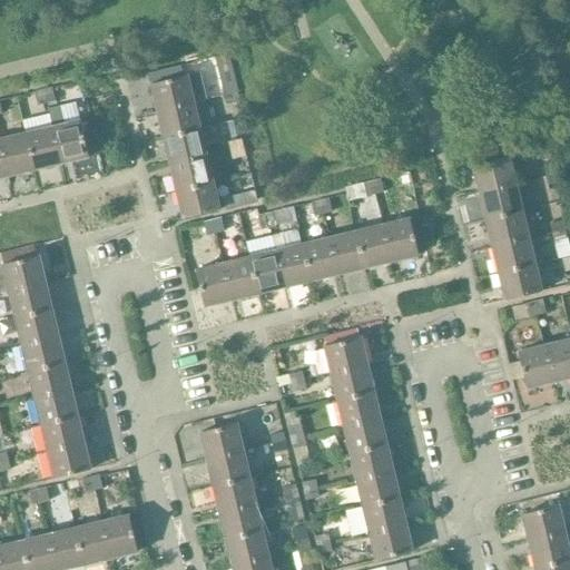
[(186,76),(149,85),(156,111),(193,104),(186,76)]
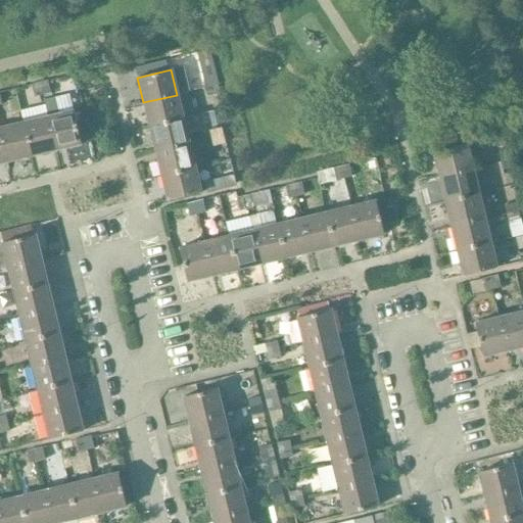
[(203,80),(205,88),(217,85),(216,77),(203,80)]
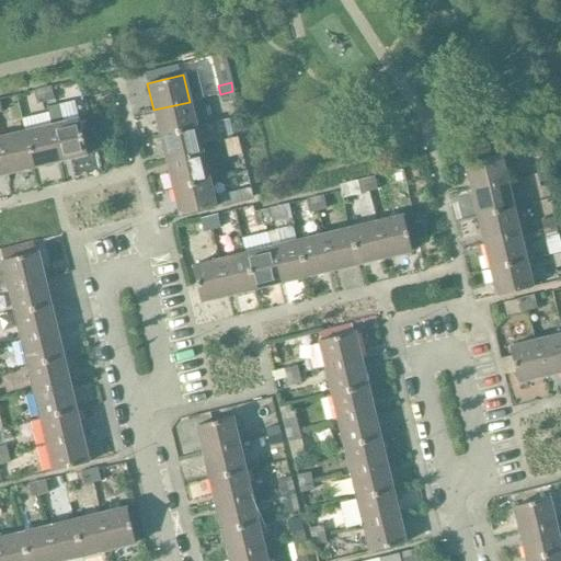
[(50,87),(42,89),(45,102),(54,100),(50,87)]
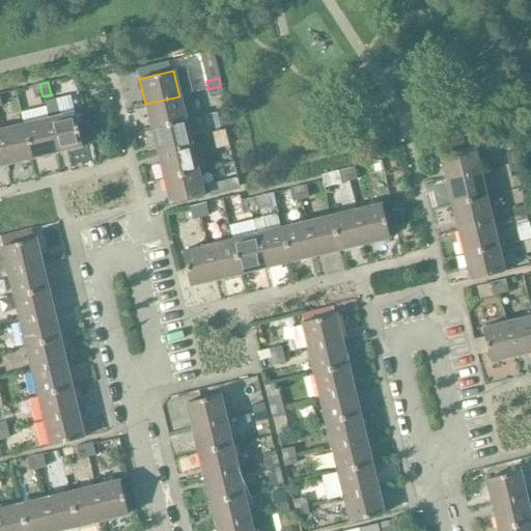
[(39,84),(31,86),(34,99),(43,96),(39,84)]
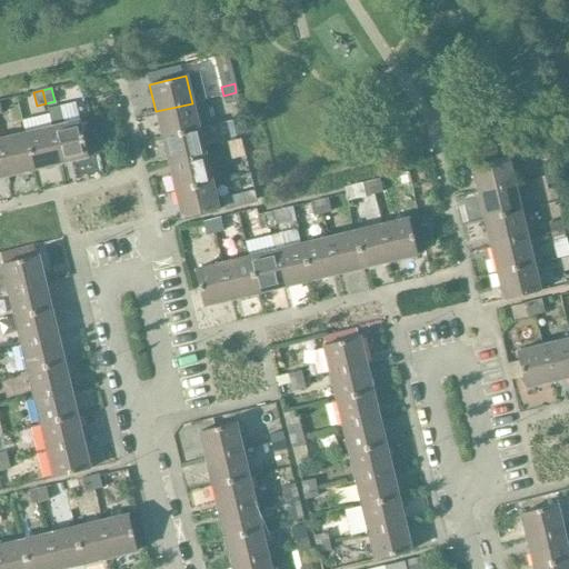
[(236,92),(223,96),(225,103),(238,101),(236,92)]
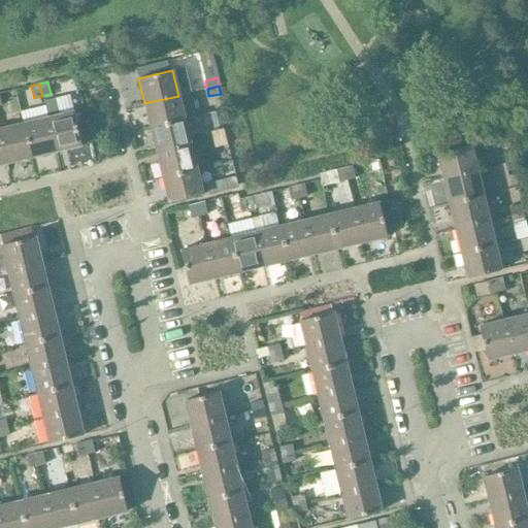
[(178,96),(144,103),(151,128),(185,120),(178,96)]
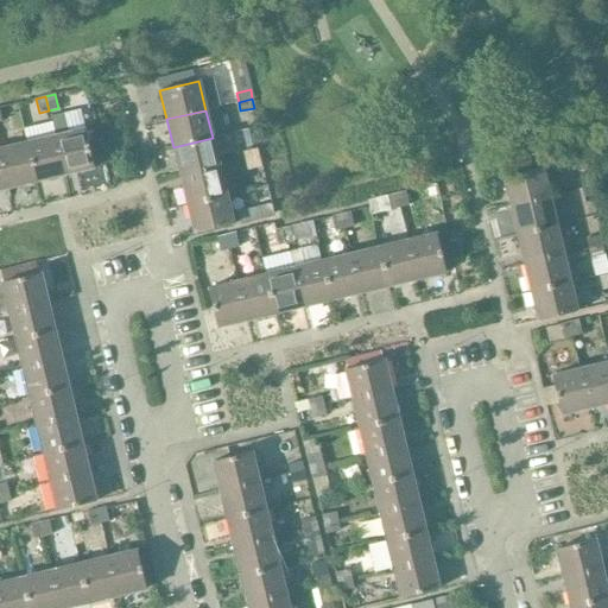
[(84,128),(55,135),(64,175),(94,168),(84,128)]
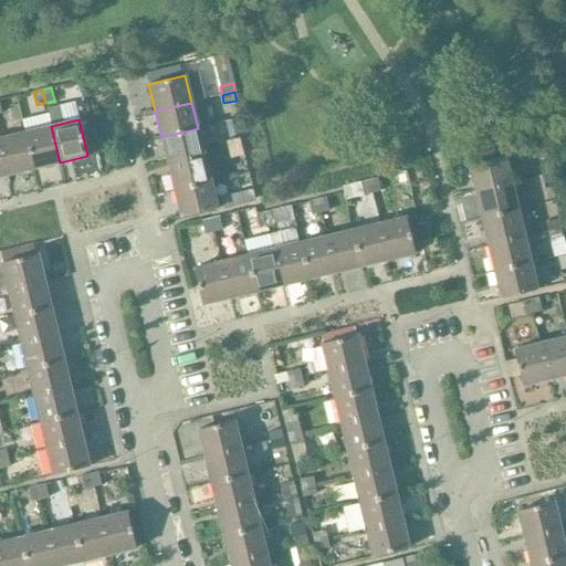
[(51,126),(24,133),(33,169),(60,163),(51,126)]
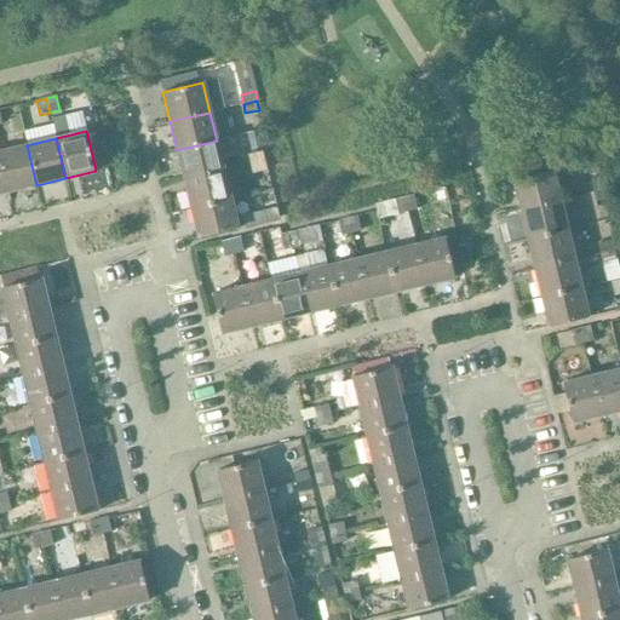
[(217,141),(177,150),(184,181),(224,171),(217,141)]
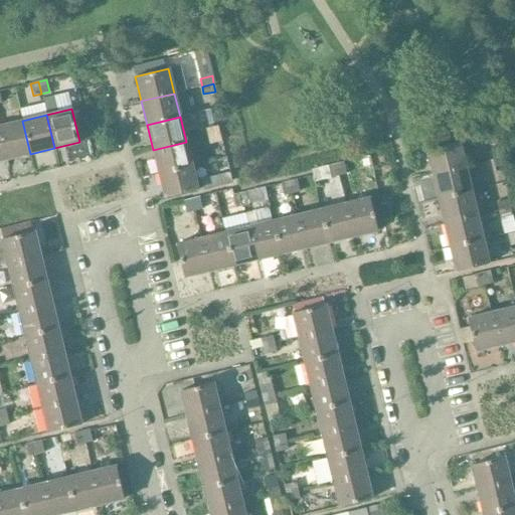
[(22,121),(0,126),(0,132),(7,160),(30,154),(22,121)]
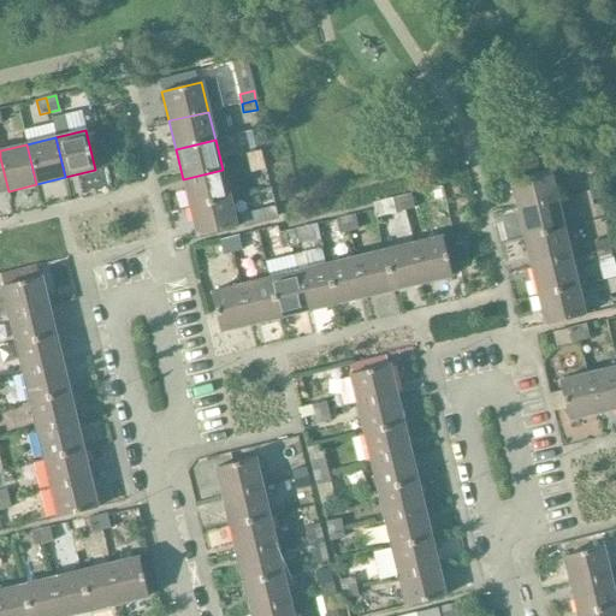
[(246,154),(248,164),(262,160),(260,150),(246,154)]
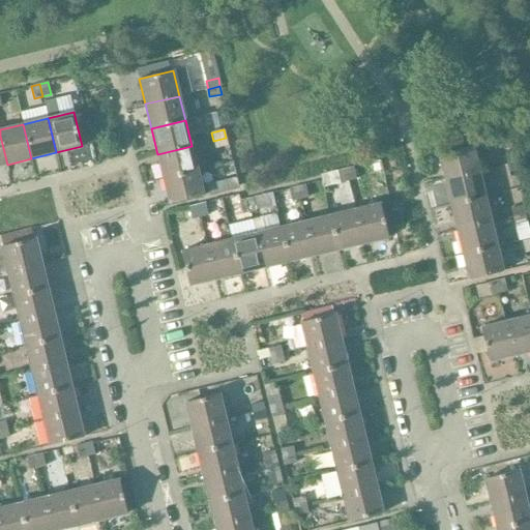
[(226,138),(213,141),(215,148),(228,145),(226,138)]
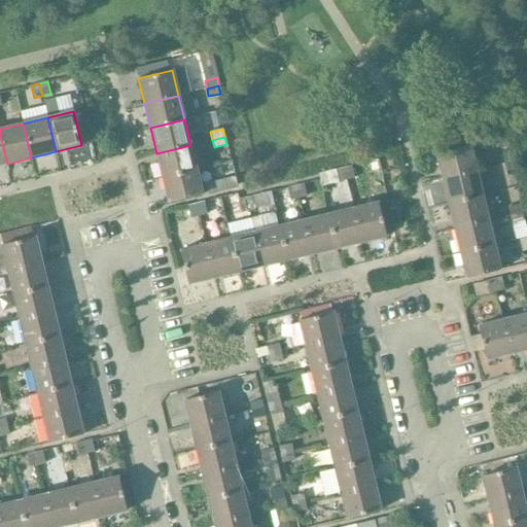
[(190,145),(156,153),(162,177),(197,169),(190,145)]
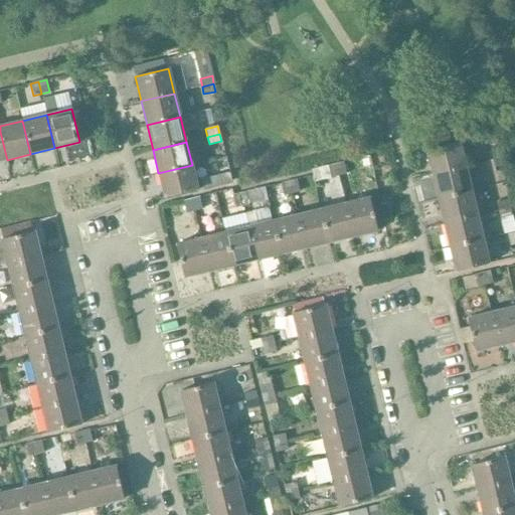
[(460,142),(426,150),(432,174),(465,166),(460,142)]
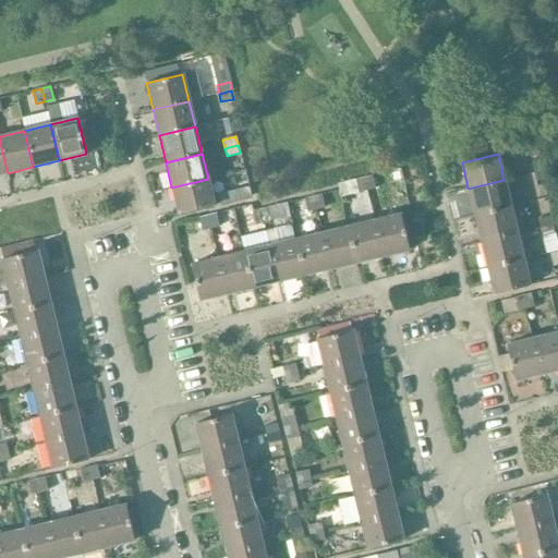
[(532,165),(534,172),(546,170),(545,161),(532,165)]
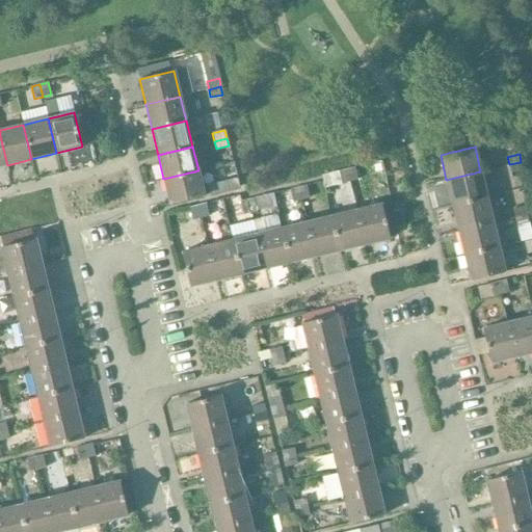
[(521,162),(509,164),(511,174),(523,170),(521,162)]
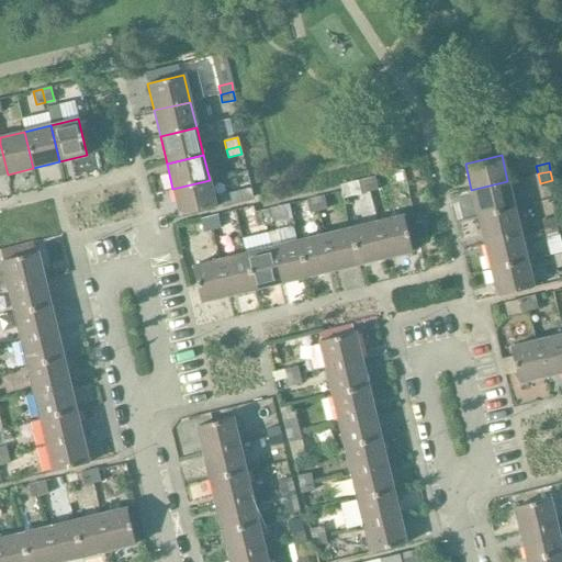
[(374,177),(367,179),(369,191),(378,189),(374,177)]
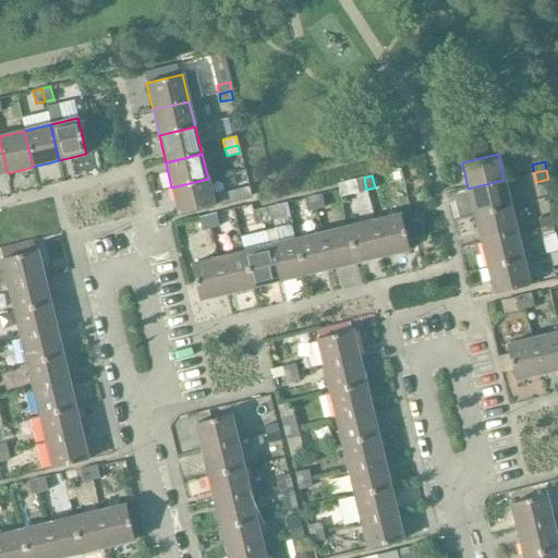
[(366,190),(364,178),(354,180),(358,192),(366,190)]
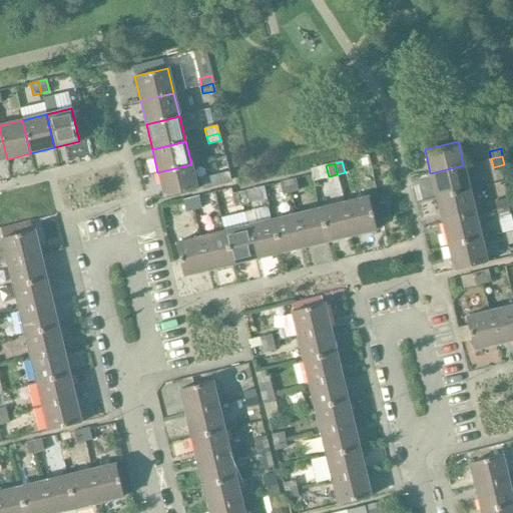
[(191,164),(157,172),(163,196),(196,188),(191,164)]
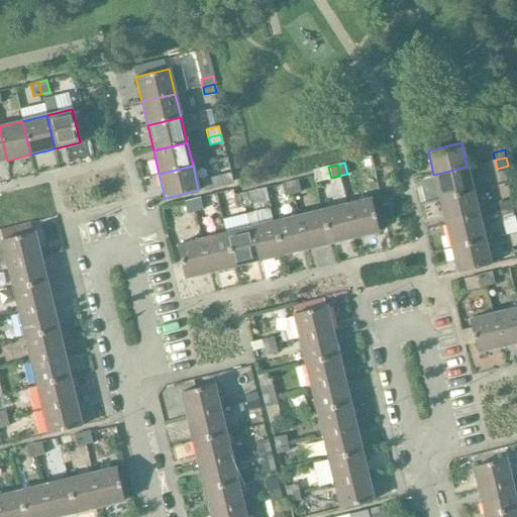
[(331,178),(328,167),(313,171),(316,182),(331,178)]
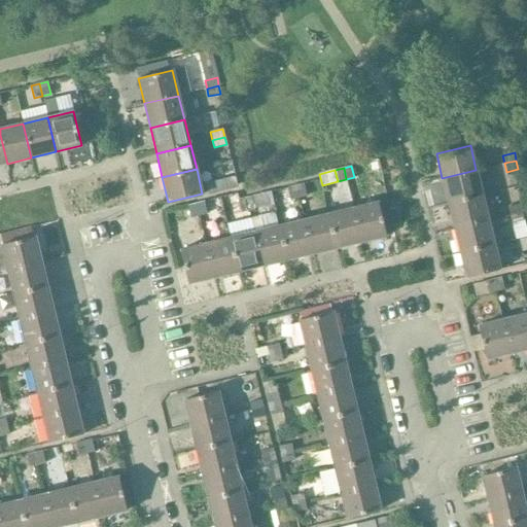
[(476,170),(442,178),(448,203),(482,195),(476,170)]
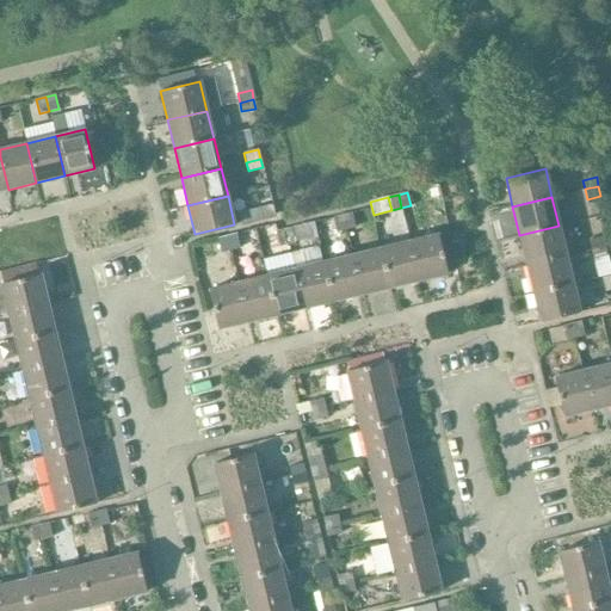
[(258,209),(260,218),(273,215),(271,205),(258,209)]
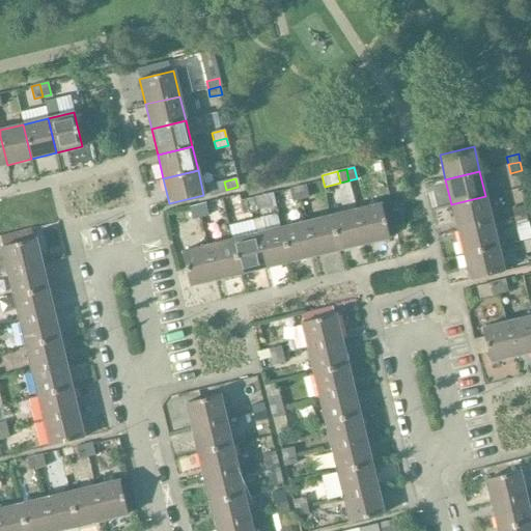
[(305,186),(298,188),(300,199),(308,198),(305,186)]
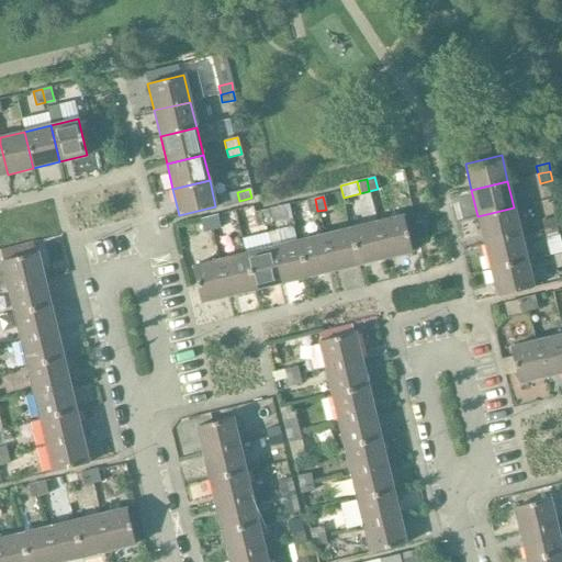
[(315,199),(306,200),(310,213),(317,211),(315,199)]
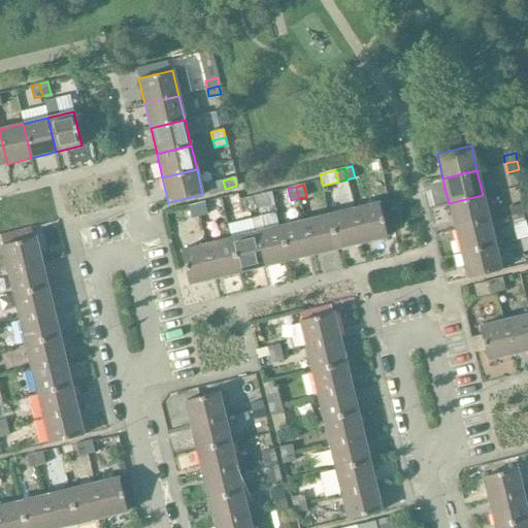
[(483,195),(449,203),(455,229),(489,221),(483,195)]
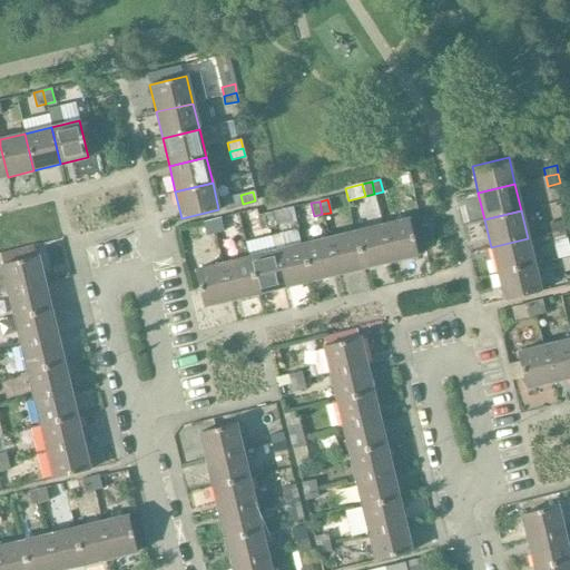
[(274,212),(266,214),(269,227),(278,225),(274,212)]
